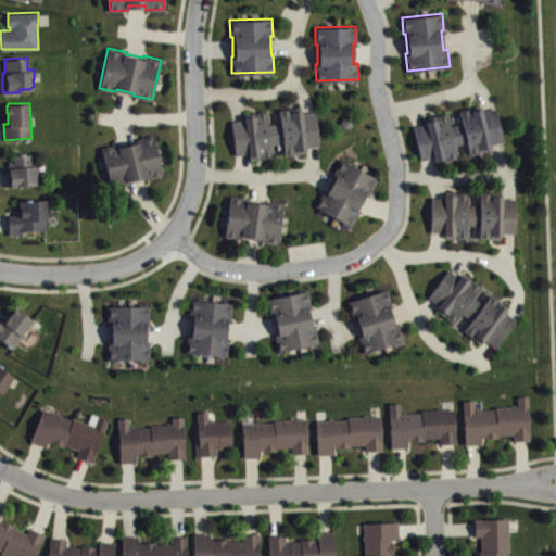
[(413,126),(419,159),(427,158),(433,156),(434,162),(457,156),(455,144),(465,142),(469,154),(491,149),(490,143),(496,142),(503,140),(495,108),(489,109),(482,110),(481,104),(459,111),(463,123),(450,125),(446,113),(425,117),(426,123),(420,124),(413,126)]
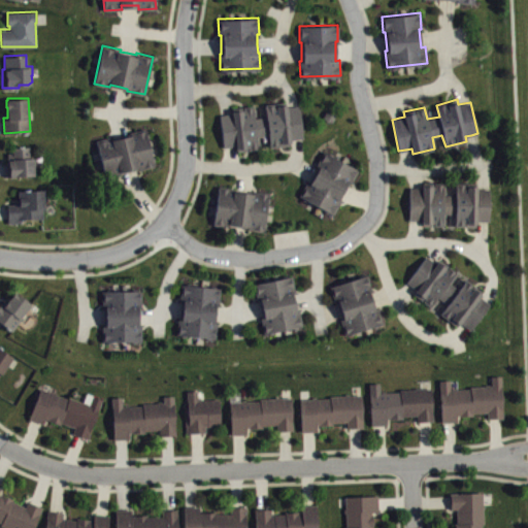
[(219,113),(223,146),(229,145),(235,144),(237,151),(259,147),(258,136),(267,135),(269,146),(291,143),(291,141),(292,140),(292,138),(296,138),(303,137),(299,105),(292,105),(288,106),(287,101),(264,103),(266,116),(255,118),(254,105),(232,107),(232,112),(226,113),(219,113)]
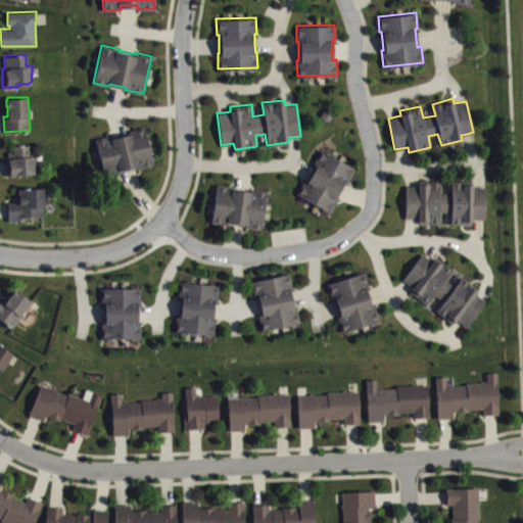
[(95,138),(104,176),(121,172),(120,170),(128,169),(136,167),(136,169),(154,163),(144,126),(128,130),(129,132),(121,134),(111,136),(110,134),(95,138)]
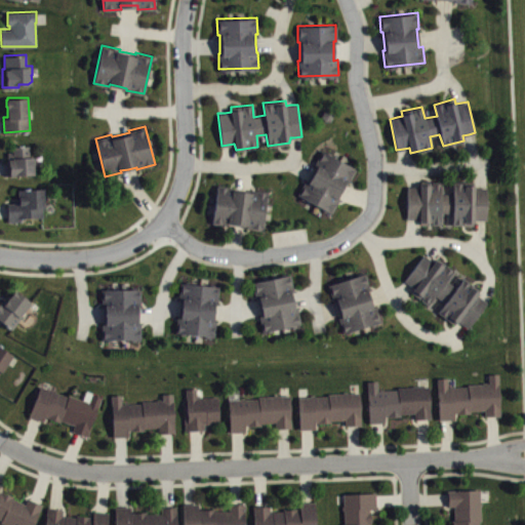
[(7,151),(7,159),(5,159),(5,174),(35,174),(34,165),(36,165),(35,156),(30,156),(29,145),(11,146),(12,151),(7,151)]
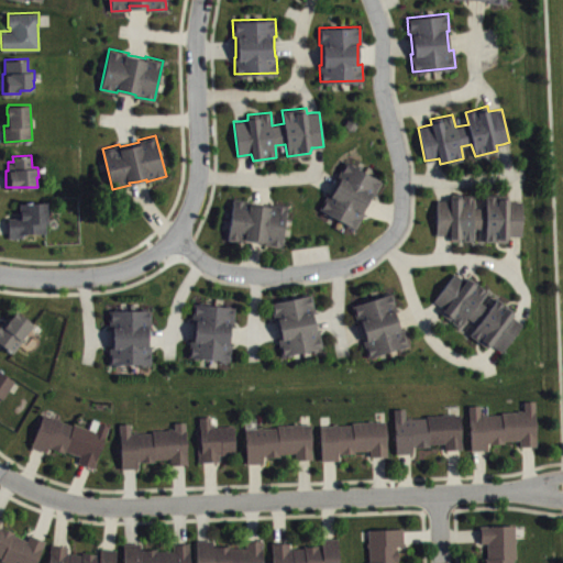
[(319,209),(327,192),(329,194),(333,185),(339,177),(337,176),(345,161),(383,180),(374,196),(372,195),(367,202),(363,212),(365,213),(355,229),(319,209)]
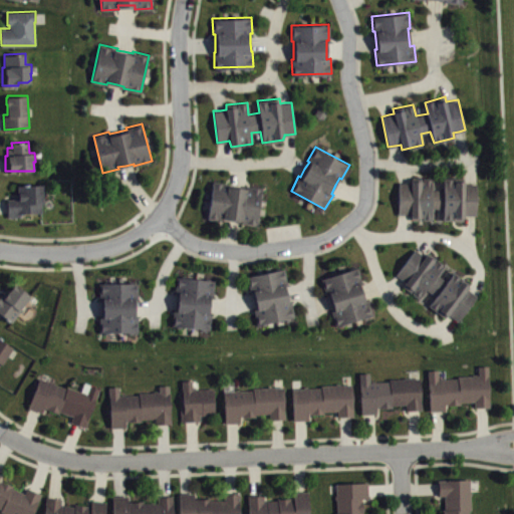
[(398,182),(398,213),(410,214),(410,219),(432,219),(432,207),(442,208),(443,219),(463,219),(463,214),(469,215),(476,215),(477,183),(470,183),(464,183),(464,178),(443,177),(442,190),(432,190),(432,177),(411,177),(411,182),(406,182),(398,182)]
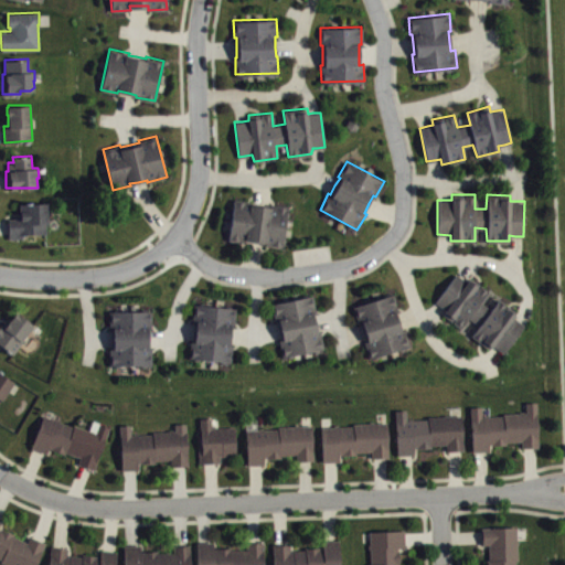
[(233,198),(226,238),(245,242),(245,241),(254,242),(264,244),(264,245),(281,248),(287,205),(269,203),(269,206),(260,204),(251,203),(252,201),(233,198)]
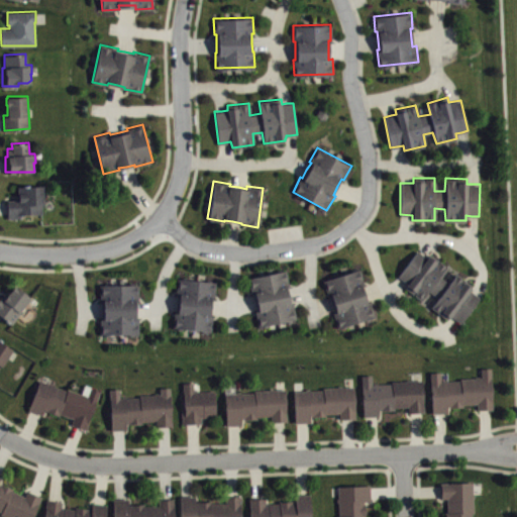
[(6,199),(7,218),(21,217),(21,214),(42,213),(41,204),(43,204),(43,198),(47,198),(46,189),(43,189),(42,184),(17,186),(17,193),(14,193),(14,198),(6,199)]
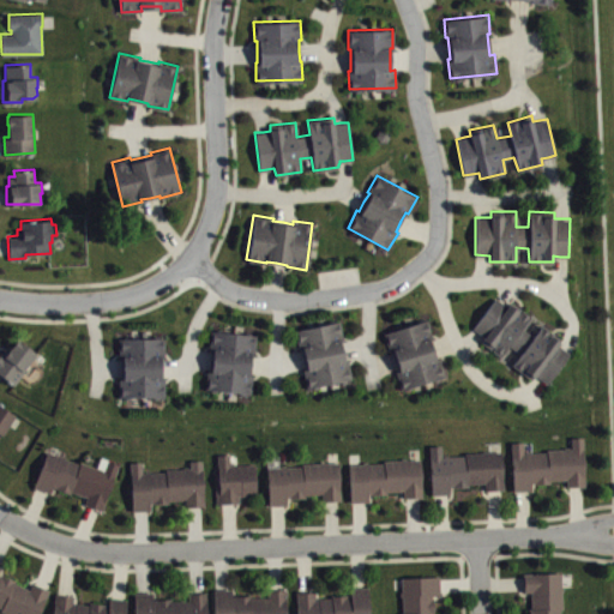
[(471,326),(495,296),(501,301),(507,305),(512,301),(533,315),(524,327),(533,335),(541,324),(560,338),(558,343),(564,348),(570,353),(548,384),(541,379),(535,375),(531,379),(511,363),(519,353),(509,344),(501,355),(480,341),(483,336),(479,331),(471,326)]
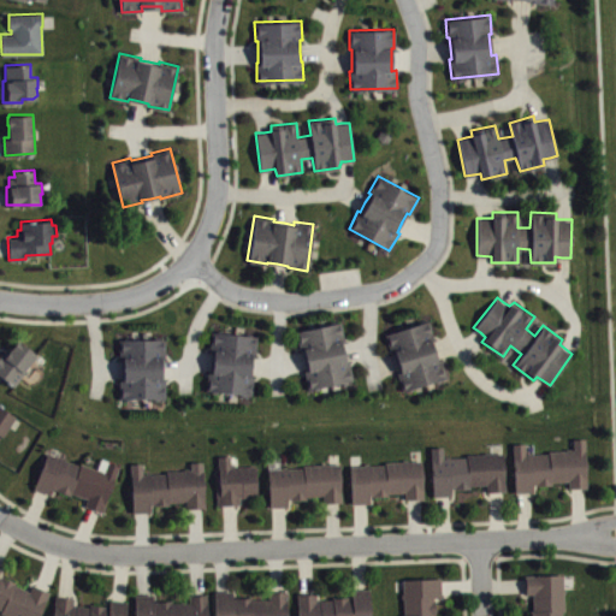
[(384,333),(390,351),(392,351),(396,361),(400,371),(397,372),(402,390),(448,375),(442,357),(438,359),(431,338),(434,337),(428,319),(384,333)]
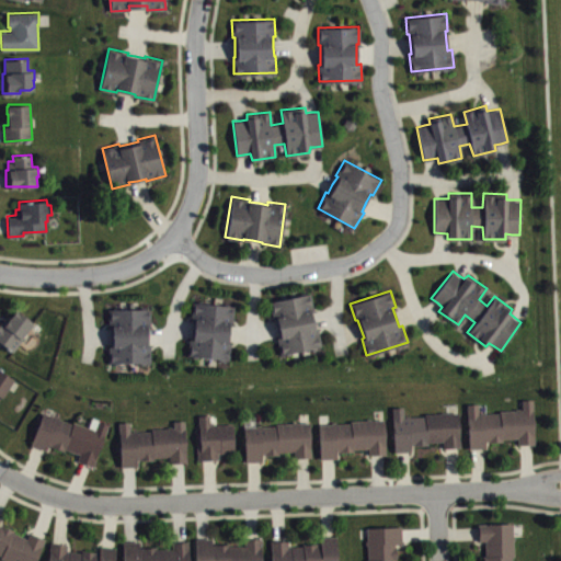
[(268,300),(272,318),(274,317),(276,328),(278,336),(276,336),(279,353),(321,345),(318,329),(316,328),(313,319),(312,309),(315,309),(311,292),(268,300)]
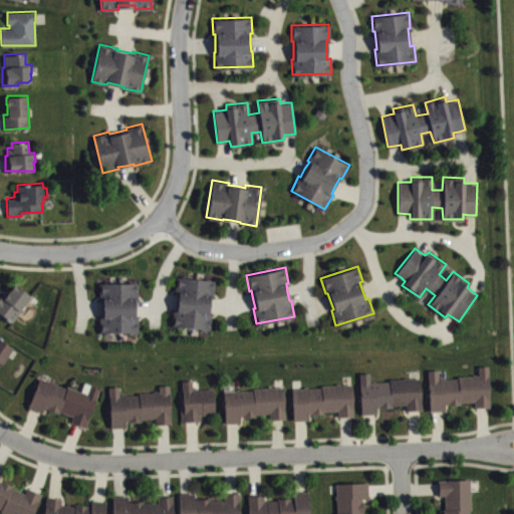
[(176,275),(174,291),(176,291),(176,300),(175,309),(173,309),(172,325),(210,329),(212,313),(210,312),(211,304),(212,295),(214,295),(215,280),(176,275)]
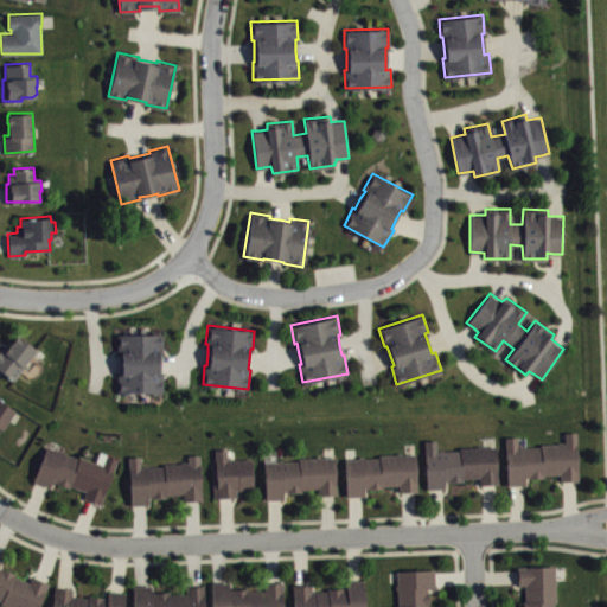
[(0,349),(0,375),(1,376),(4,374),(13,381),(24,366),(23,365),(37,349),(17,333),(11,343),(7,340),(0,349)]
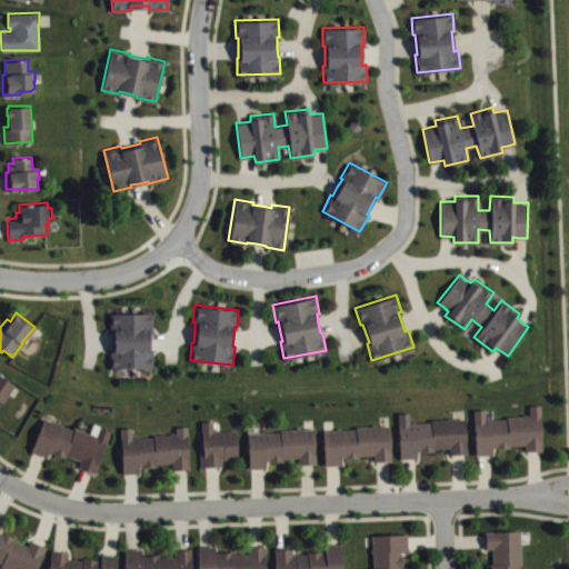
[(110,312),(109,330),(111,330),(112,341),(112,349),(110,349),(110,367),(152,368),(152,349),(151,349),(150,340),(150,329),(152,329),(152,312),(110,312)]
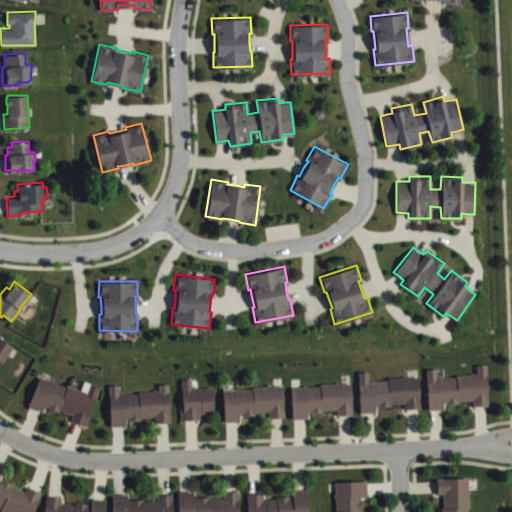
[(0,337),(12,345),(2,361),(0,361),(0,337)]
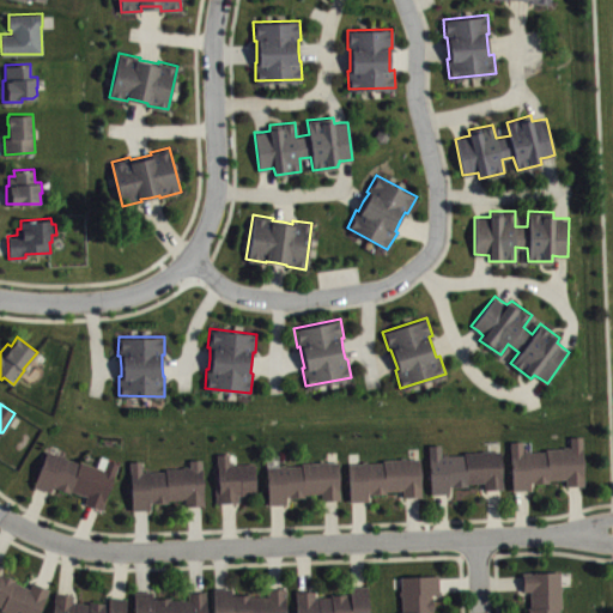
[(510,441),(511,489),(532,489),(532,481),(548,481),(548,479),(566,478),(566,485),(583,485),(581,436),(571,436),(571,448),(569,448),(569,445),(564,445),(564,448),(546,448),(546,450),(523,453),(522,441),(510,441)]
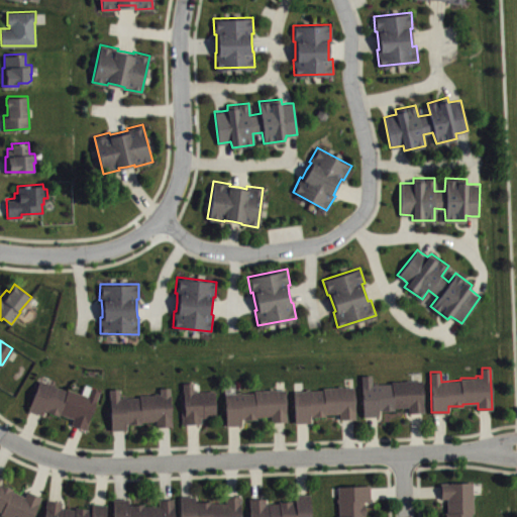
[(362,375),(363,416),(380,415),(380,409),(394,409),(394,407),(408,406),(408,412),(424,412),(422,379),(391,381),(391,383),(373,383),(373,374),(362,375)]
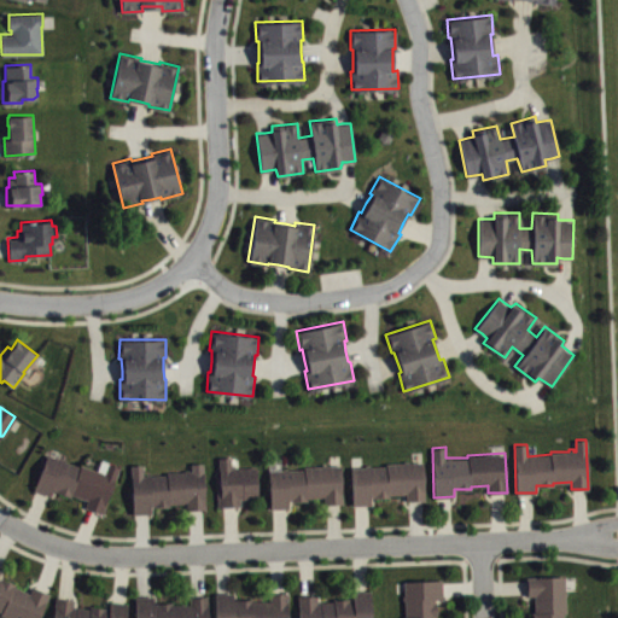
[(33,489),(47,454),(80,466),(81,464),(104,472),(109,461),(121,466),(103,512),(85,506),(87,499),(71,494),(70,496),(56,490),(56,488),(53,488),(50,496),(33,489)]
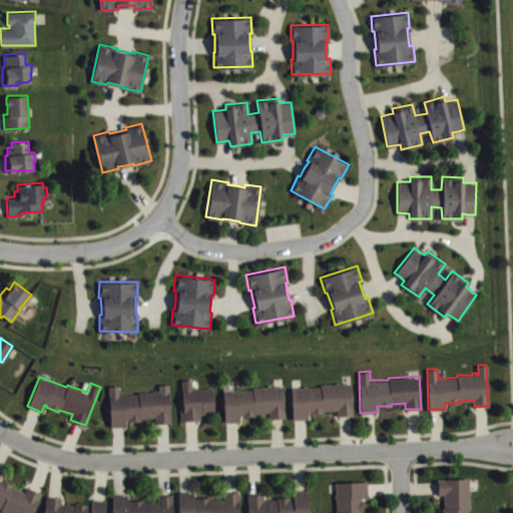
[(181,379),(182,405),(180,405),(180,419),(199,419),(199,413),(213,413),(212,387),(192,388),(192,378),(181,379)]
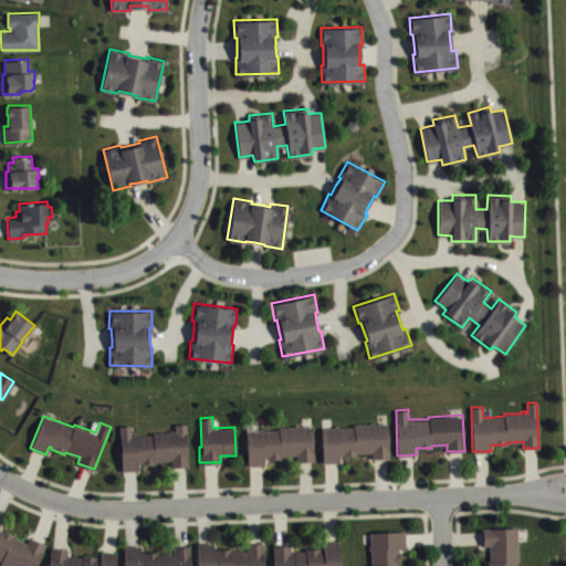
[(321,427),(323,462),(341,461),(341,456),(357,454),(357,452),(371,452),(371,458),(388,458),(387,422),(353,423),(353,426),(321,427)]
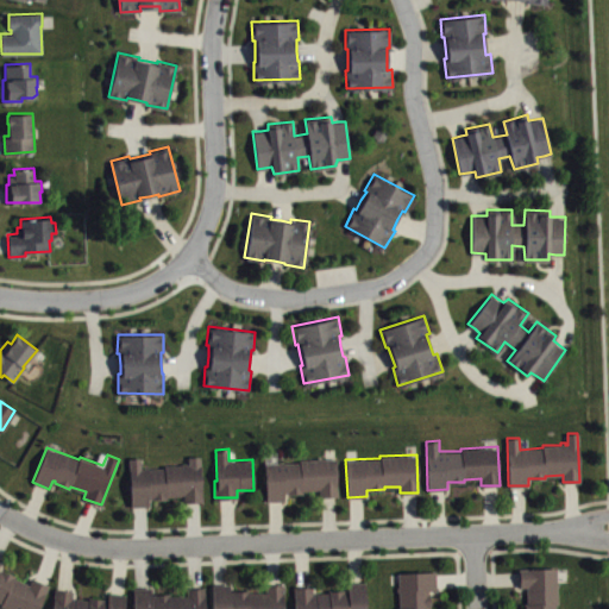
[(129,457),(131,504),(150,504),(149,497),(151,497),(151,500),(168,498),(168,495),(182,494),(183,501),(203,501),(200,463),(163,464),(163,466),(142,468),(142,457),(129,457)]
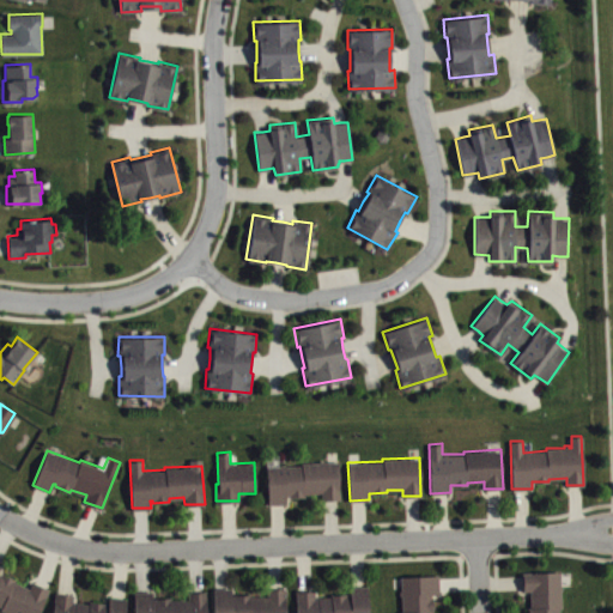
[(267,504),(266,466),(301,465),(301,462),(338,460),(339,498),(321,498),(321,492),(305,492),(305,496),(287,496),(286,504),(267,504)]
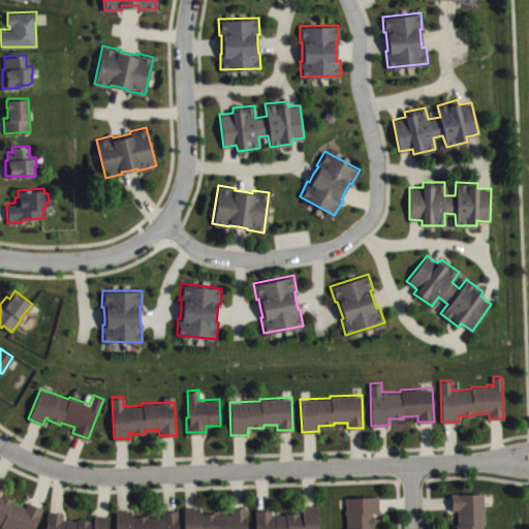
[(450,493),(452,509),(457,509),(457,523),(455,523),(455,528),(481,528),(481,524),(484,524),(483,492),(450,493)]
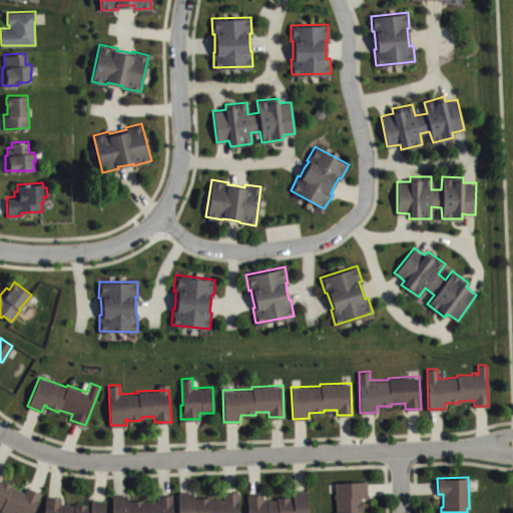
[(0,480),(1,479),(13,484),(12,486),(24,491),(27,486),(41,492),(32,512),(8,512),(0,510),(1,507),(0,506),(0,480)]
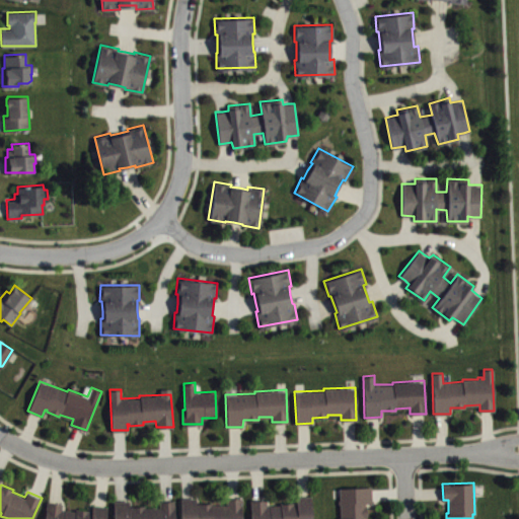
[(339,488),(340,517),(338,517),(338,518),(365,518),(367,518),(367,505),(365,505),(365,502),(373,502),(372,486),(339,488)]
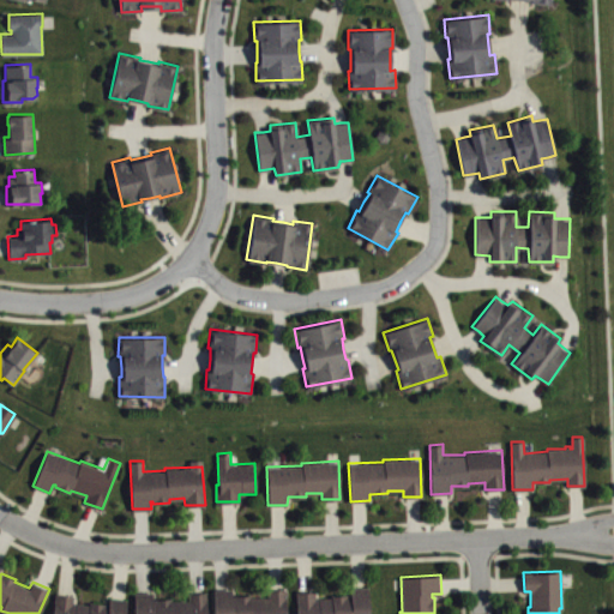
[(295,591),(296,613),(368,613),(368,585),(349,587),(350,595),(348,595),(348,593),(331,594),(331,597),(318,597),(318,599),(314,599),(314,590),(295,591)]
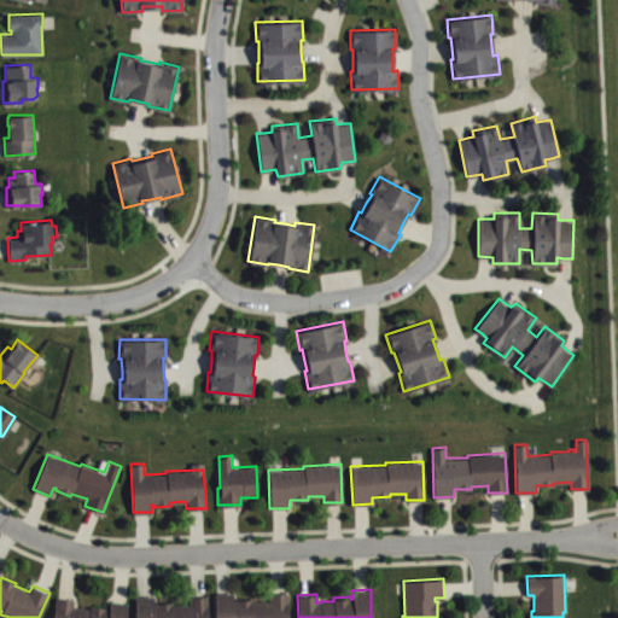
[(215,593),(215,617),(287,617),(287,590),(268,592),(268,600),(252,600),(252,596),(235,598),(235,600),(232,600),(233,592),(215,593)]
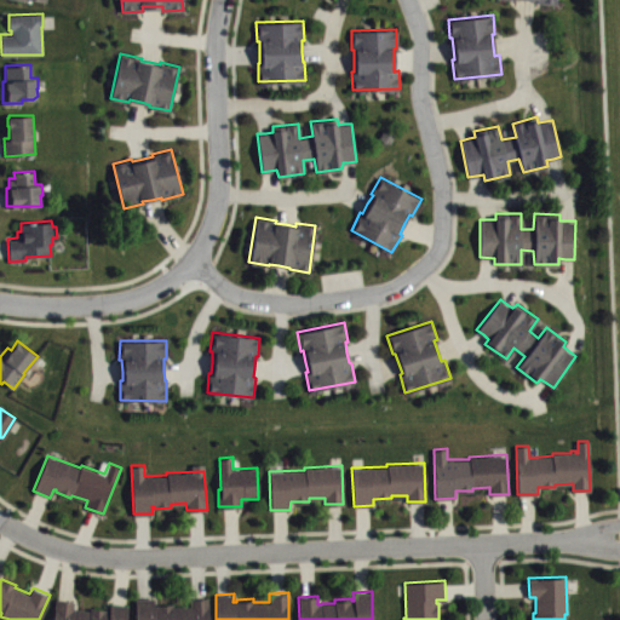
[(136,597),(136,619),(208,619),(208,597),(189,598),(189,606),(187,606),(187,604),(173,604),(173,602),(156,603),(156,604),(154,604),(154,597),(136,597)]
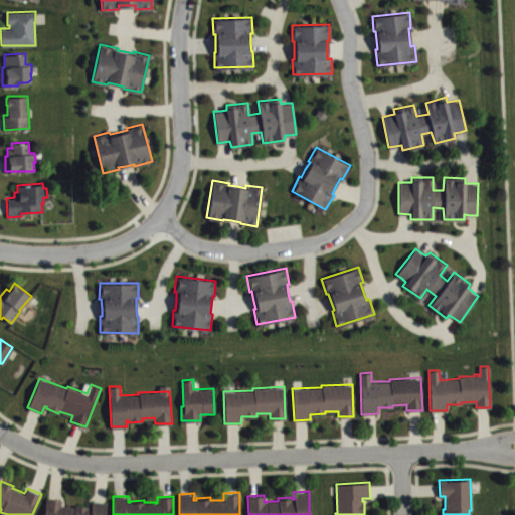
[(45,497),(43,514),(104,514),(106,502),(91,500),(91,507),(89,507),(89,505),(74,504),(74,506),(60,505),(61,499),(45,497)]
